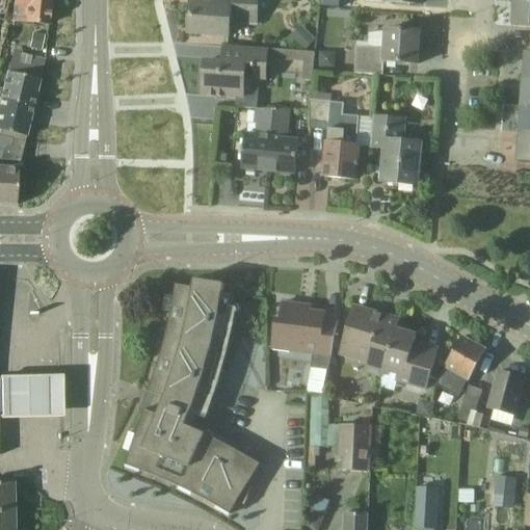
[(7,0),(4,19),(47,23),(49,0),(7,0)]
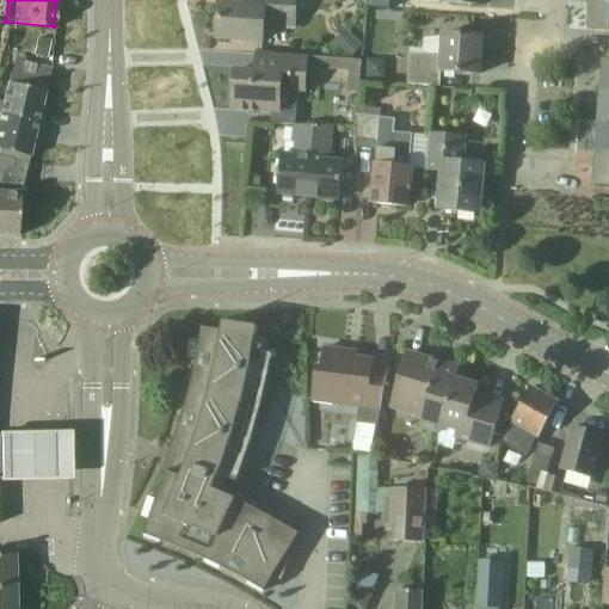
[(293,25),(295,0),(253,0),(253,4),(220,1),(219,18),(223,18),(221,36),(262,40),(263,23),(293,25)]
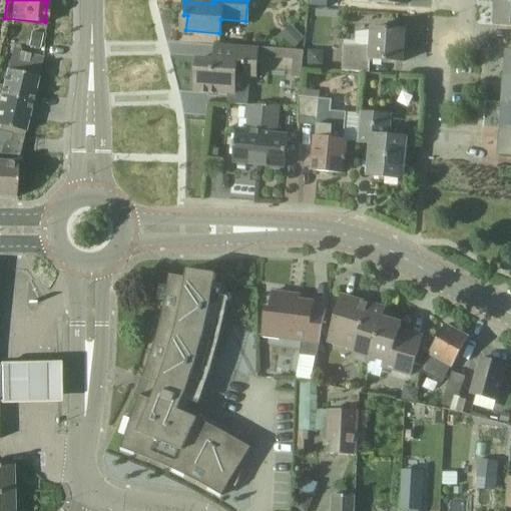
[(366,0),(366,6),(405,9),(405,0),(366,0)]
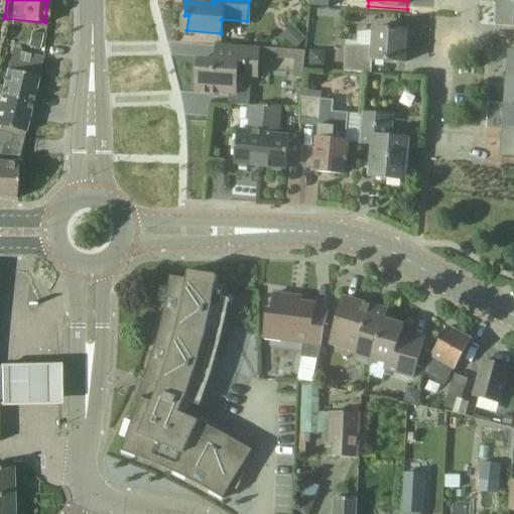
[(498,0),(496,23),(513,24),(513,0),(498,0)]
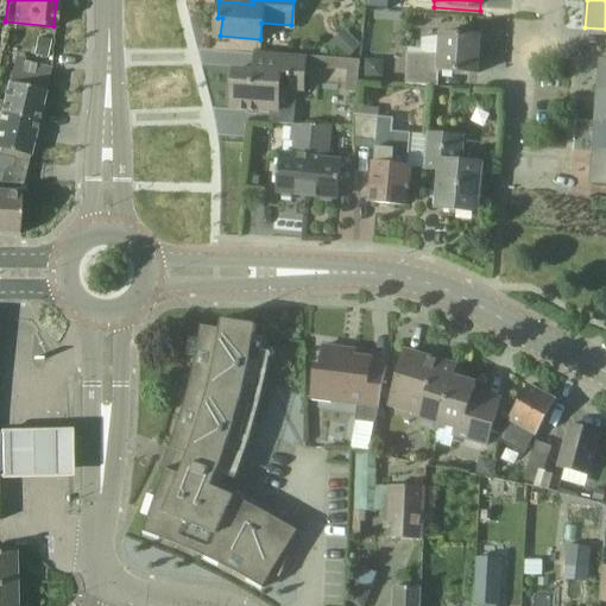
[(359,43),(342,26),(329,39),(346,56),(359,43)]
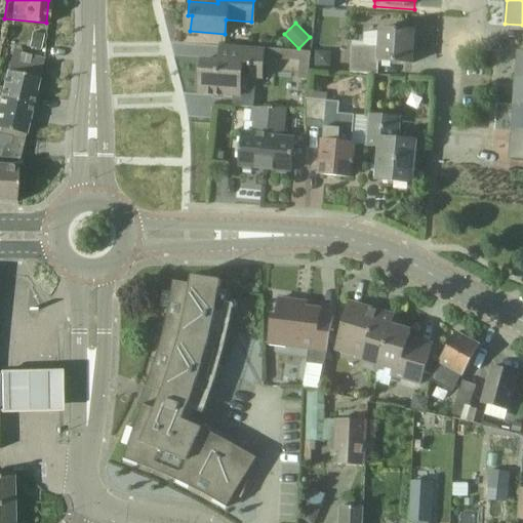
[(372,73),(372,67),(410,70),(413,31),(378,29),(363,32),(362,40),(351,40),(350,44),(340,44),(338,71),(372,73)]
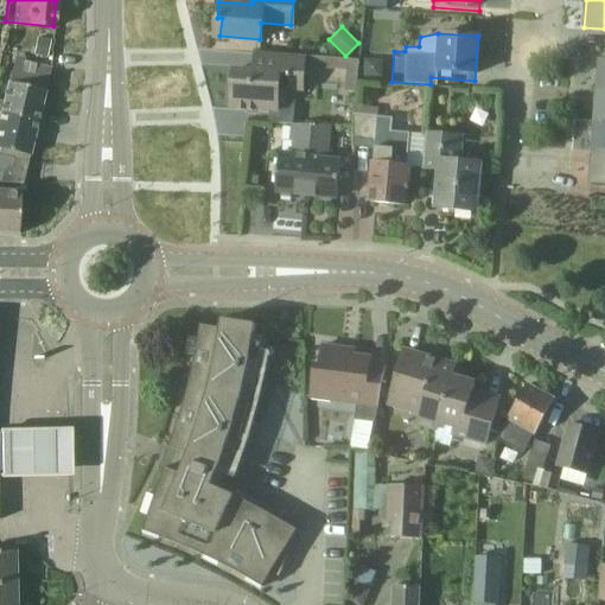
[(49,39),(36,36),(32,53),(45,56),(49,39)]
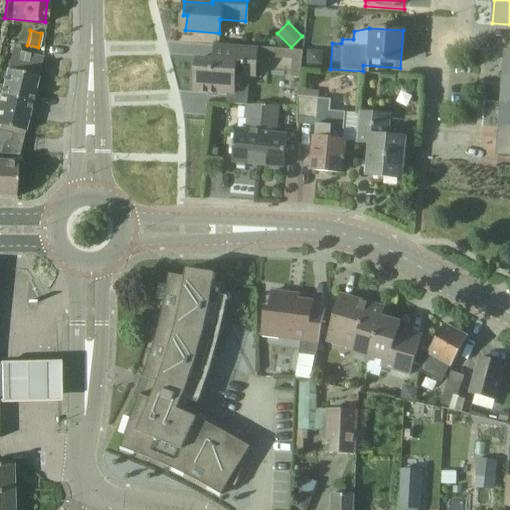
[(255,75),(257,45),(214,42),(213,58),(197,57),(194,90),(233,93),(235,74),(255,75)]
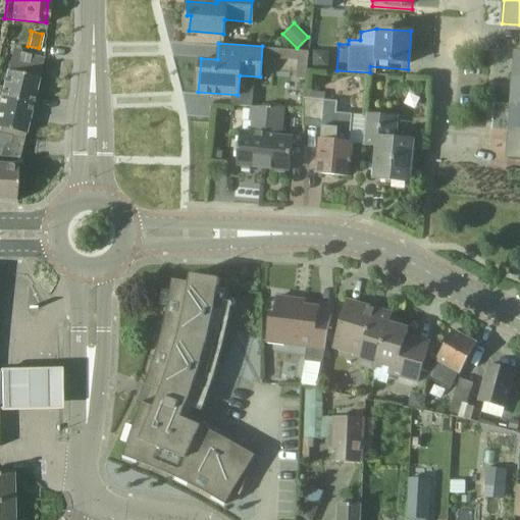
[(307,61),(308,50),(287,48),(286,59),(307,61)]
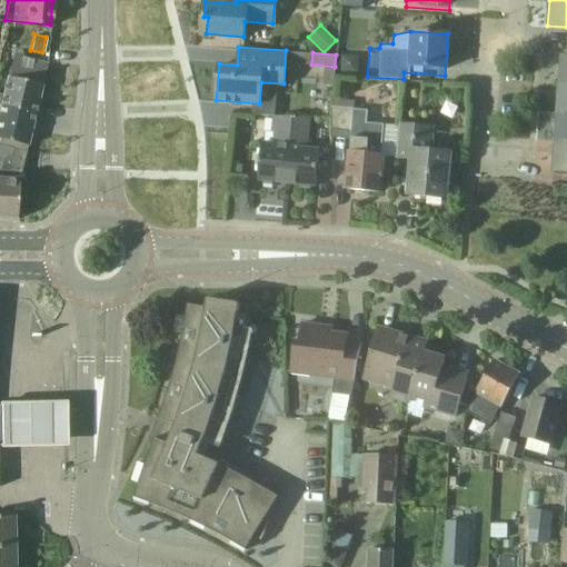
[(7,76),(2,93),(0,93),(0,103),(35,112),(47,62),(12,55),(7,76)]
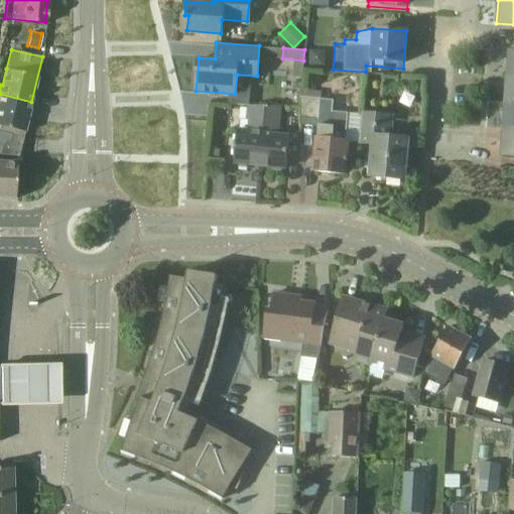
[(308,49),(308,65),(323,65),(323,54),(316,49),(308,49)]
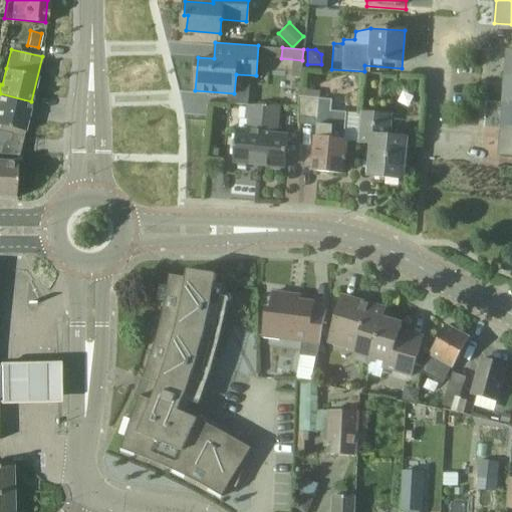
[(511,74),(505,74),(503,101),(511,101),(511,74)]
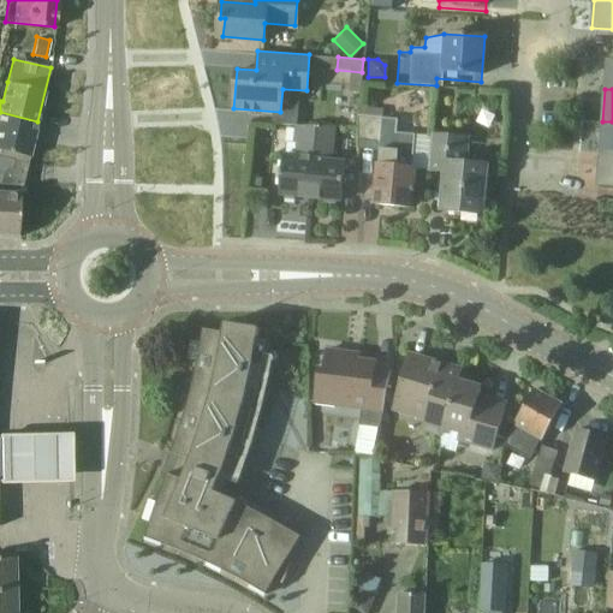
[(37,121),(0,112),(0,155),(10,158),(28,161),(37,121)]
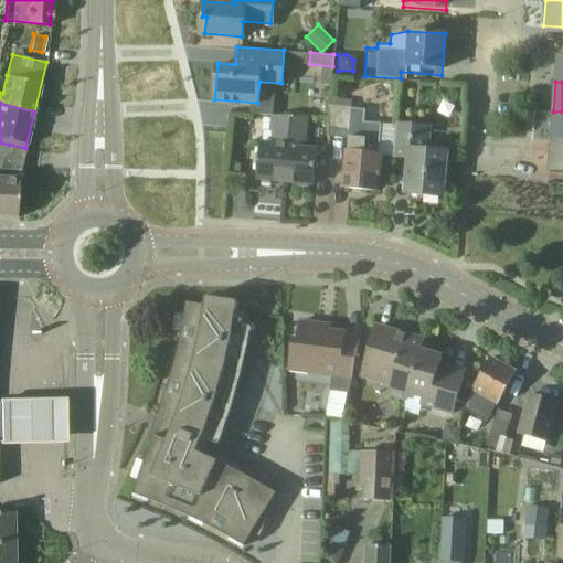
[(381,109),(351,107),(330,105),(328,129),(349,130),(343,186),(376,189),(378,174),(380,174),(381,170),(379,170),(380,153),(378,153),(381,109)]
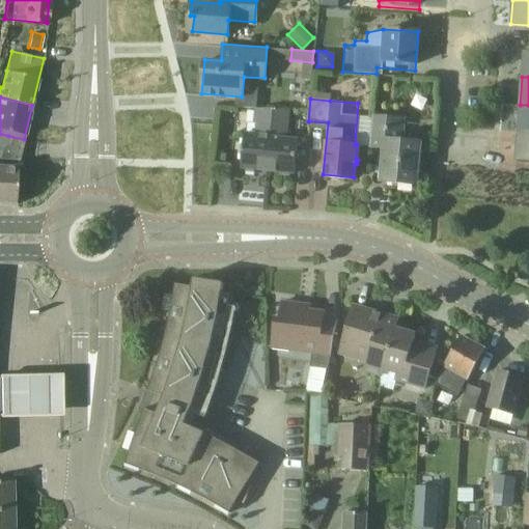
[(528,105),(520,105),(518,132),(528,132),(528,105)]
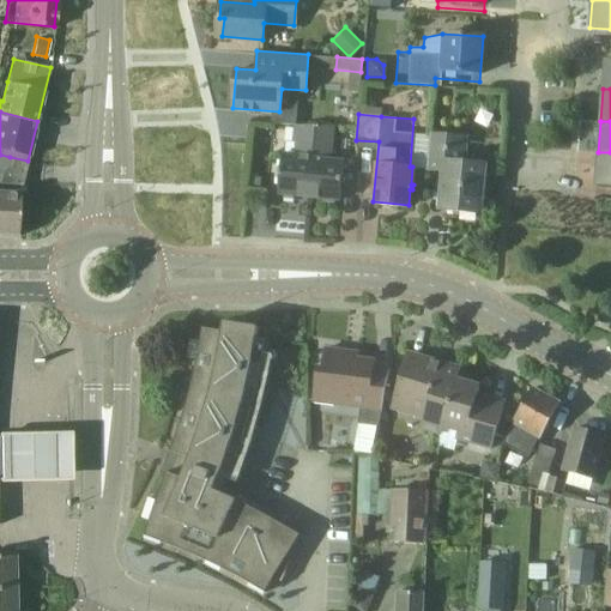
[(278,192),(308,194),(315,126),(295,123),(294,140),(297,141),(295,155),(282,153),(278,192)]
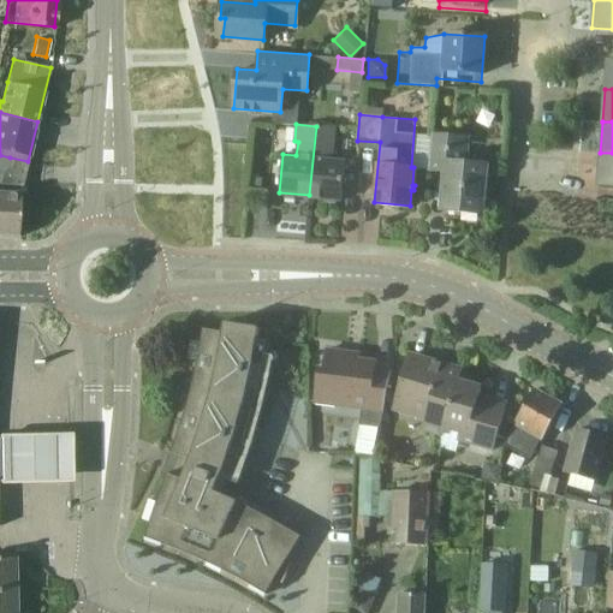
[(316,126),(309,195),(340,198),(341,184),(358,185),(358,155),(344,154),(344,160),(329,159),(332,128),(316,126)]
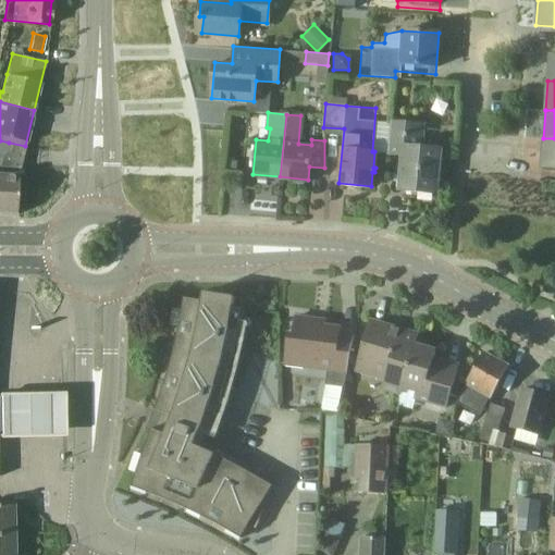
[(399,188),(436,192),(440,148),(420,147),(422,124),(390,121),(387,152),(403,153),(399,188)]
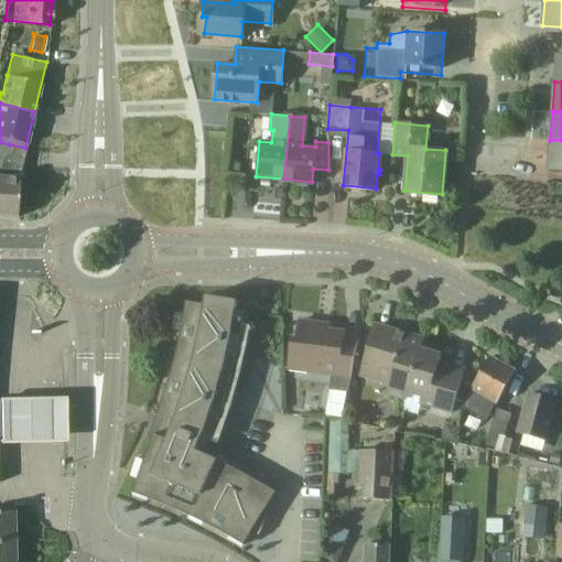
[(561,140),(550,140),(548,169),(561,169),(561,140)]
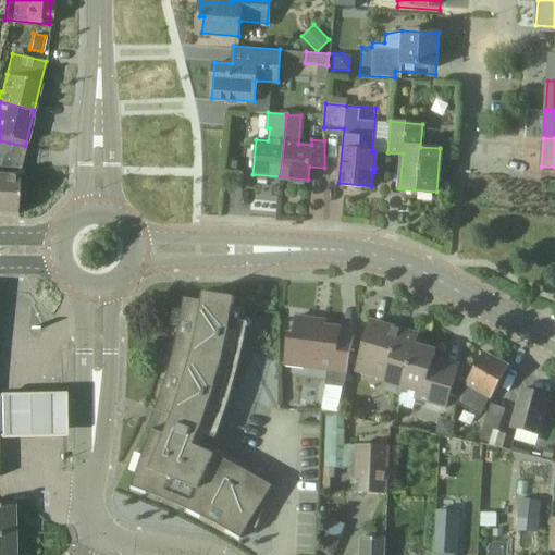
[(0,160),(1,156),(2,149),(7,150),(9,143),(0,140),(0,160)]
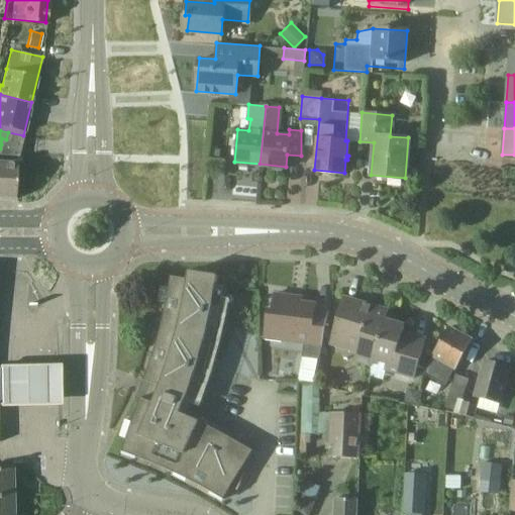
[(23,135),(8,132),(6,139),(2,138),(1,144),(0,148),(0,197),(14,198),(16,164),(23,135)]
